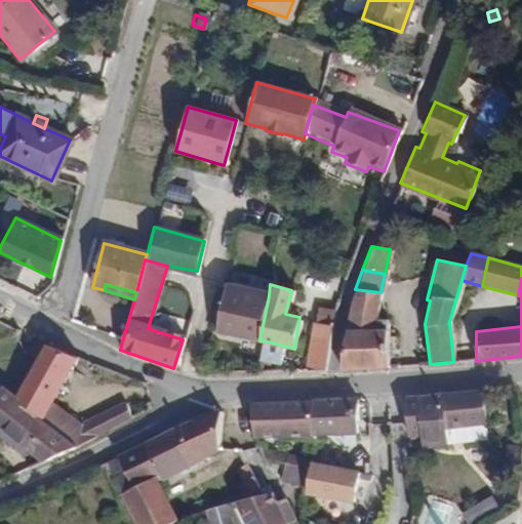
[(208,331),(259,343),(259,340),(269,295),(218,285),(208,331)]
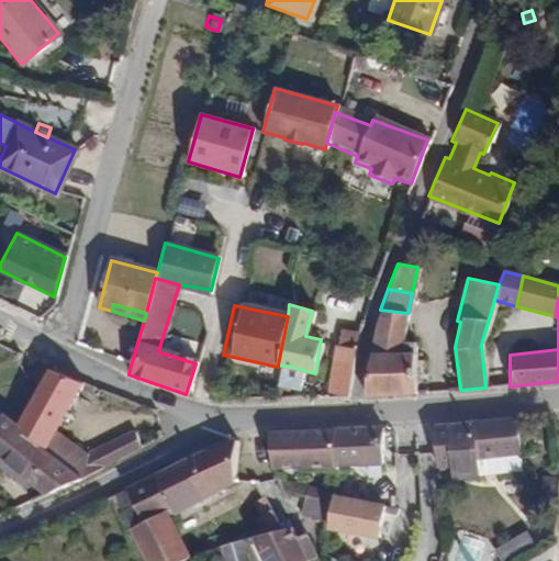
[(375,325),(364,396),(415,394),(413,341),(403,341),(407,313),(380,310),(375,325)]
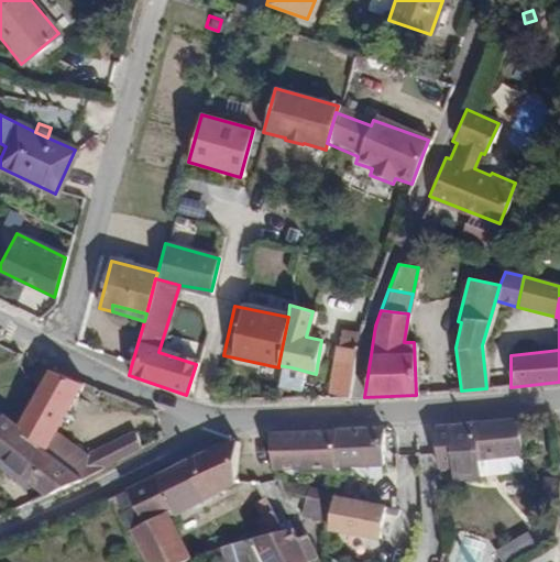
[(339,329),(327,396),(348,395),(352,349),(358,331),(339,329)]
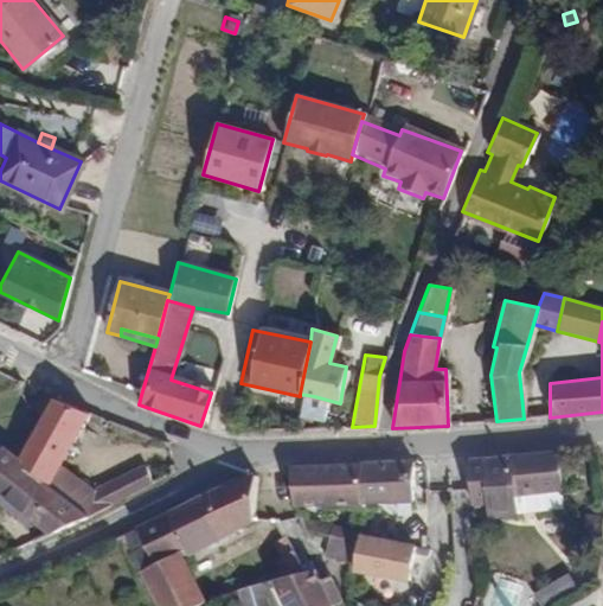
[(300,396),(297,403),(313,407),(314,396),(300,394),(300,396)]
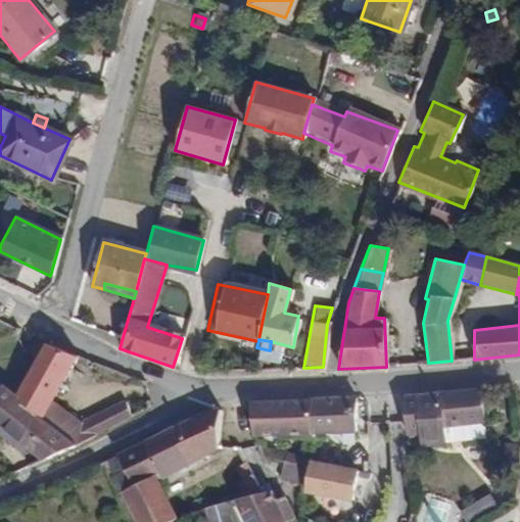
[(45,341),(43,340),(22,349),(34,363),(45,341)]
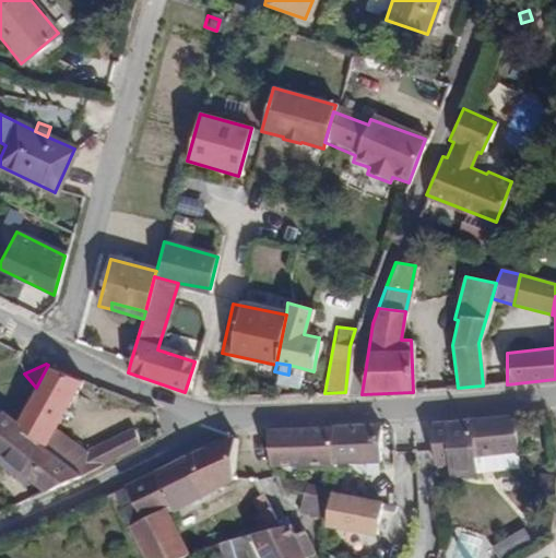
[(48,365),(36,388),(18,422),(14,426),(79,475),(101,463),(84,451),(52,428),(80,378),(48,365)]
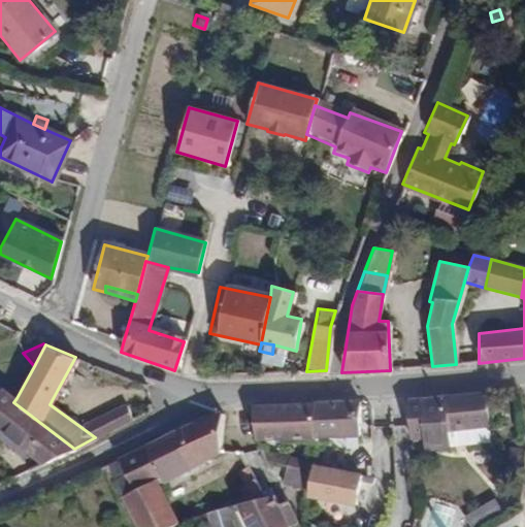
[(13,402),(17,398),(4,389),(0,394),(0,426),(44,463),(74,449),(13,402)]
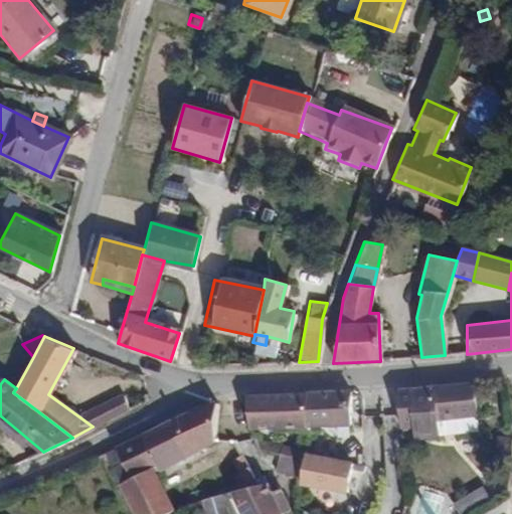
[(409,389),(400,390),(400,427),(412,427),(412,438),(436,436),(436,420),(475,416),(473,381),(409,387),(409,389)]
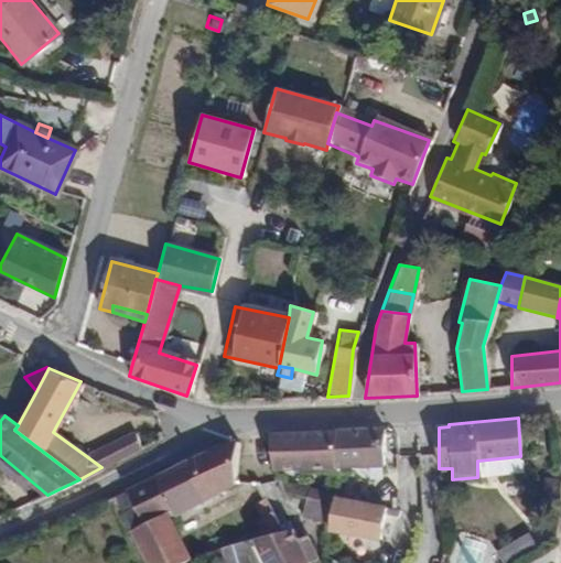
[(379,464),(380,429),(335,431),(333,465),(337,465),(379,464)]
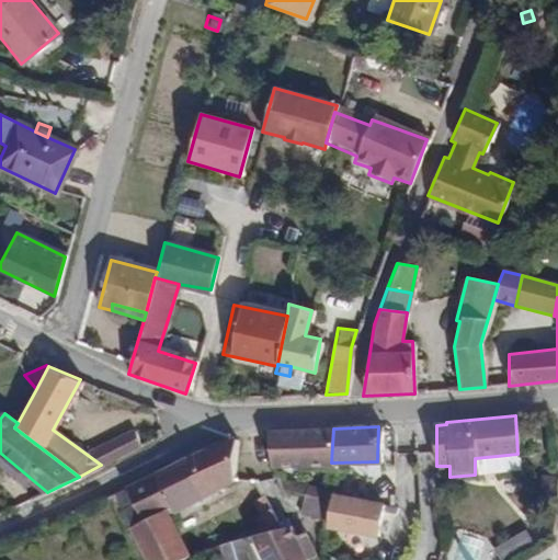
[(331,463),(333,429),(266,432),(270,466),(331,463)]
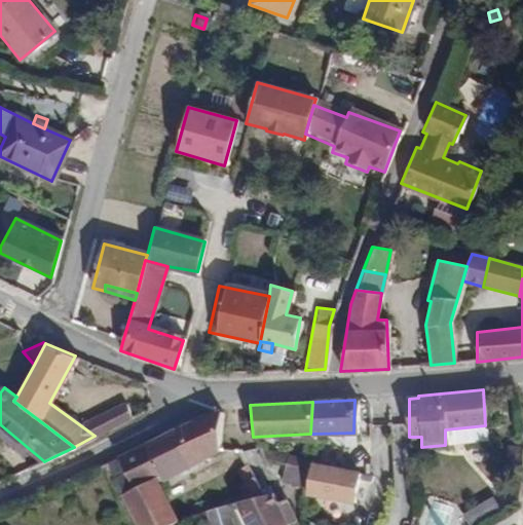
[(123,403),(79,424),(95,436),(129,418),(123,403)]
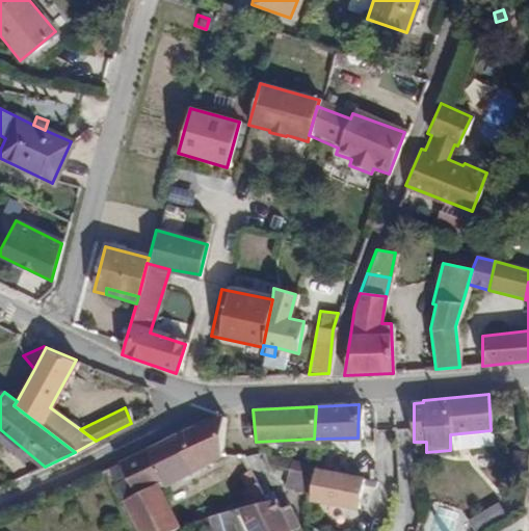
[(162,484),(218,453),(221,413),(144,448),(159,481),(162,484)]
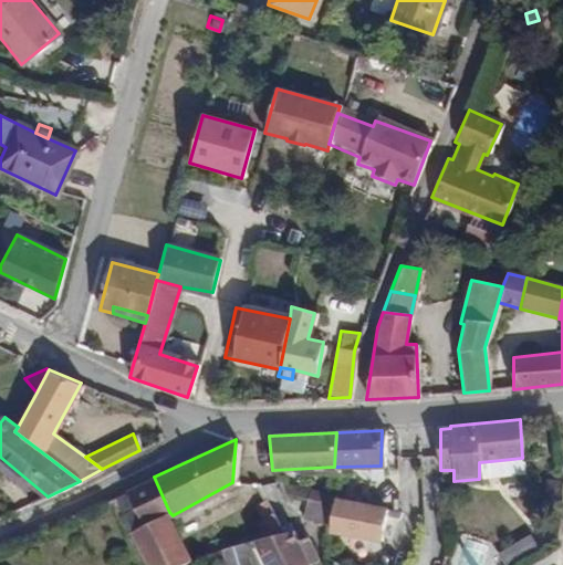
[(523,473),(522,458),(479,462),(479,479),(523,473)]
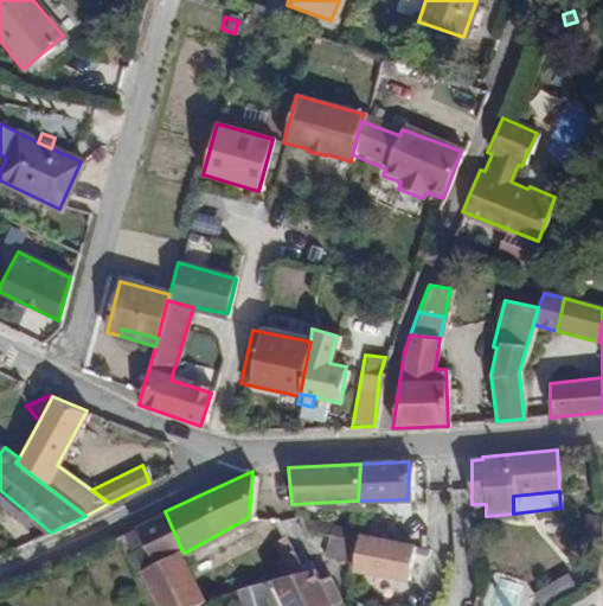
[(178,550),(181,549),(165,511),(135,525),(153,562),(178,550)]
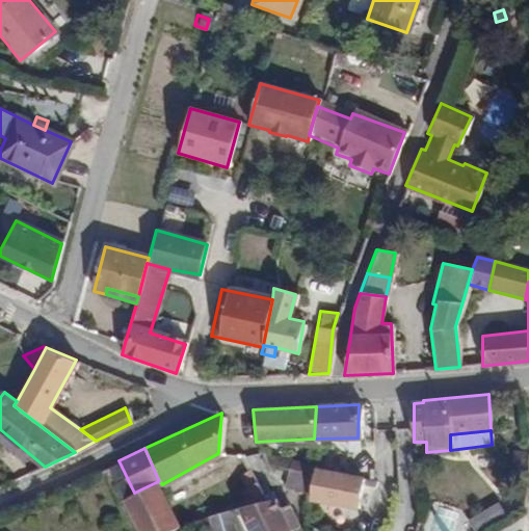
[(287,469),(310,475),(312,466),(259,451),(265,466),(268,465),(287,469)]
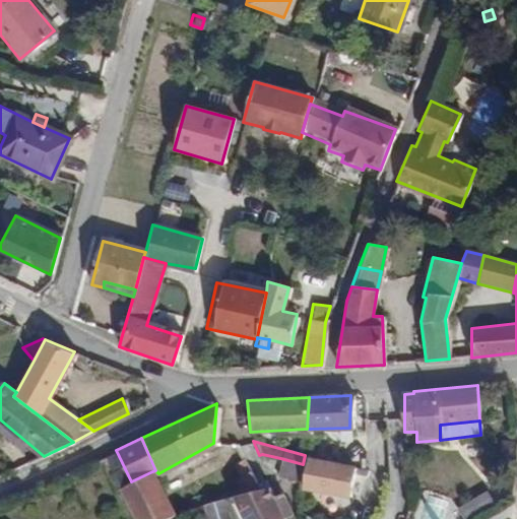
[(116,450),(103,458),(119,489),(131,481),(116,450)]
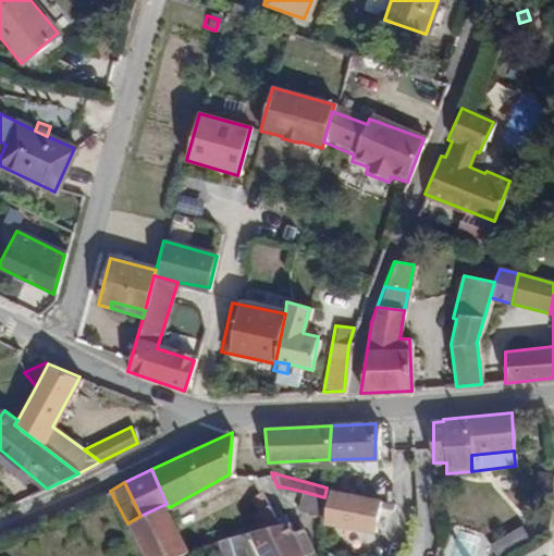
[(328,484),(327,487),(324,497),(322,514),(371,523),(377,493),(328,484)]
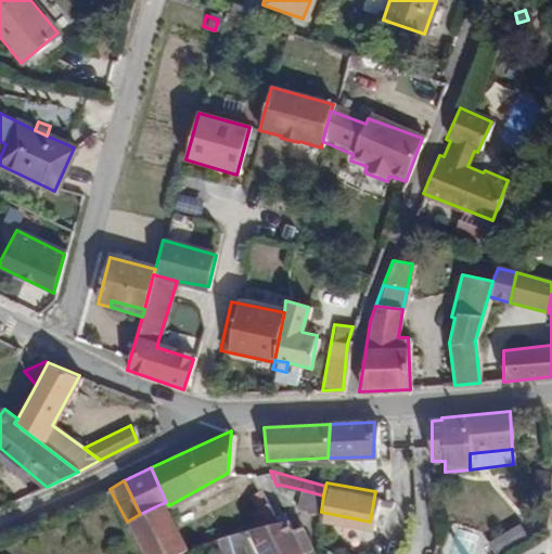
[(294,506),(321,514),(321,512),(323,495),(299,489),(294,506)]
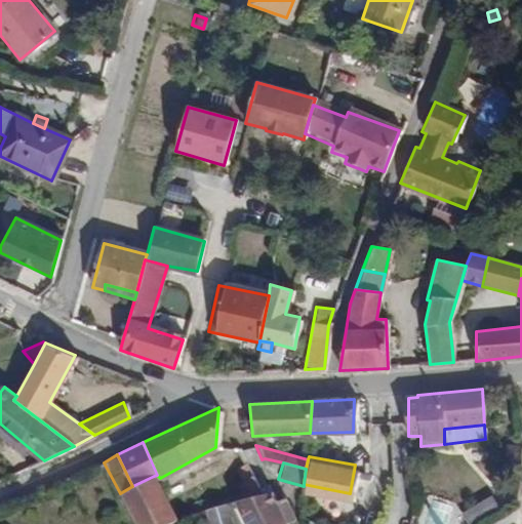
[(175,517),(154,476),(132,486),(120,493),(135,523),(165,523),(176,519),(175,517)]
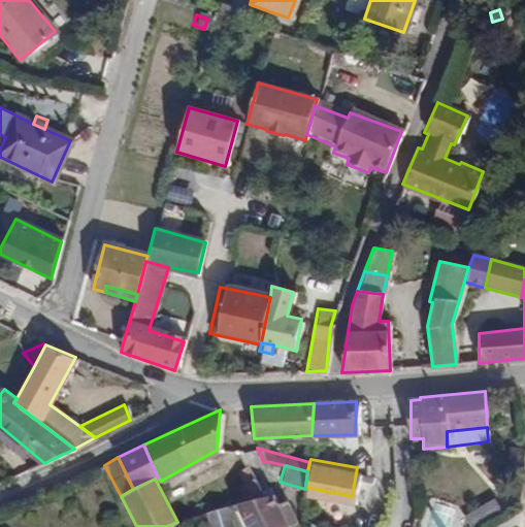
[(262,497),(235,504),(245,526),(287,526),(286,525),(293,523),(285,503),(277,505),(267,486),(258,489),(262,497)]
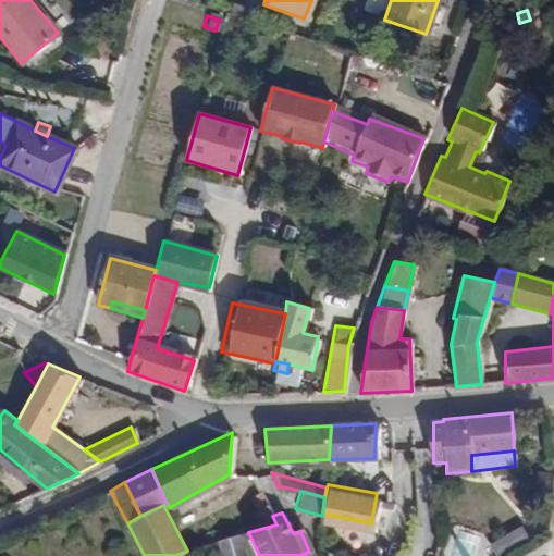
[(495,555),(505,555),(529,542),(520,524),(488,543),(495,555)]
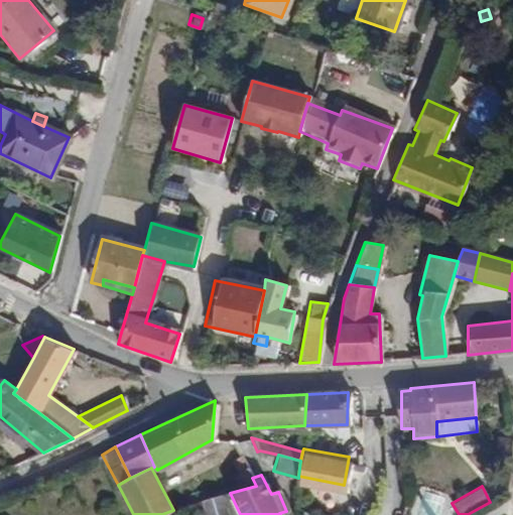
[(409,514),(433,514),(435,493),(411,491),(409,514)]
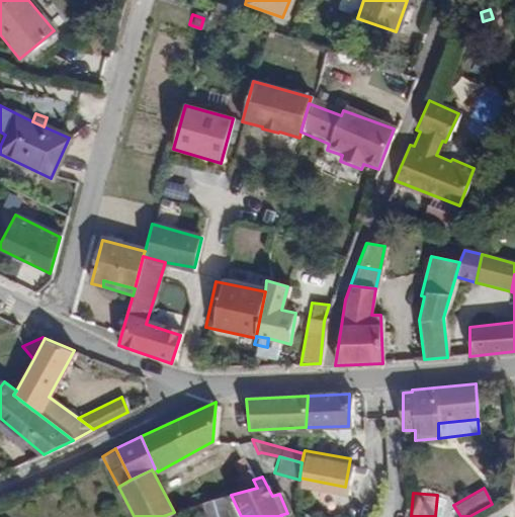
[(228,516),(223,497),(200,502),(203,516),(228,516)]
